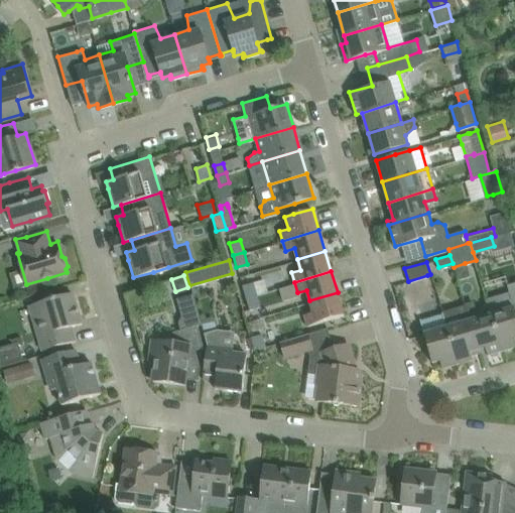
[(509,290),(486,297),(491,311),(502,349),(514,345),(514,338),(514,337),(514,280),(507,283),(509,290)]
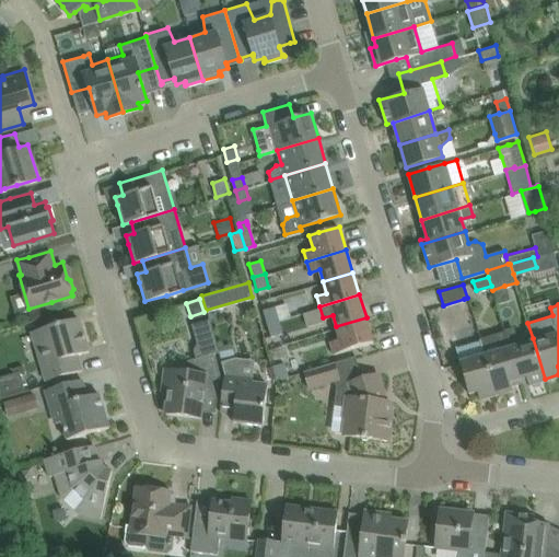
[(274,305),(263,309),(267,323),(278,320),(274,305)]
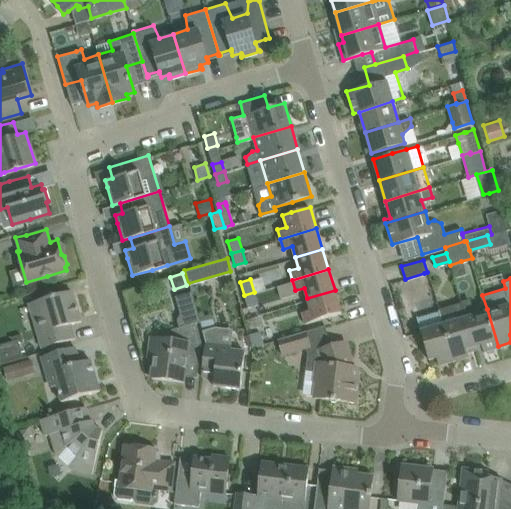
[(41,346),(55,342),(74,337),(70,323),(81,320),(72,290),(28,303),(41,346)]
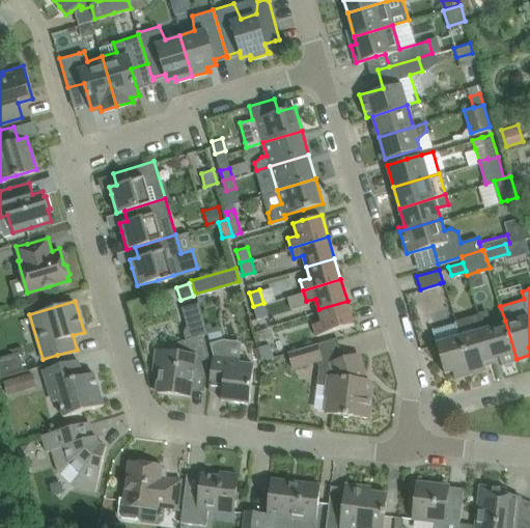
[(207,333),(198,301),(180,306),(186,325),(183,331),(185,338),(201,333),(202,333),(202,334),(207,333)]
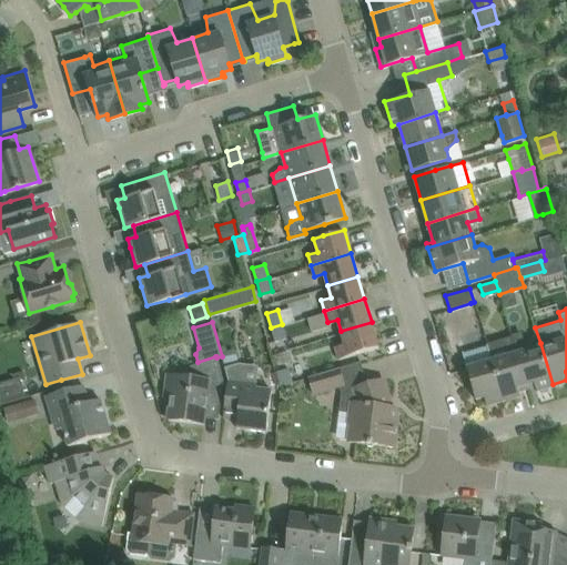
[(338,357),(357,352),(378,346),(372,322),(341,331),(344,343),(335,346),(338,357)]
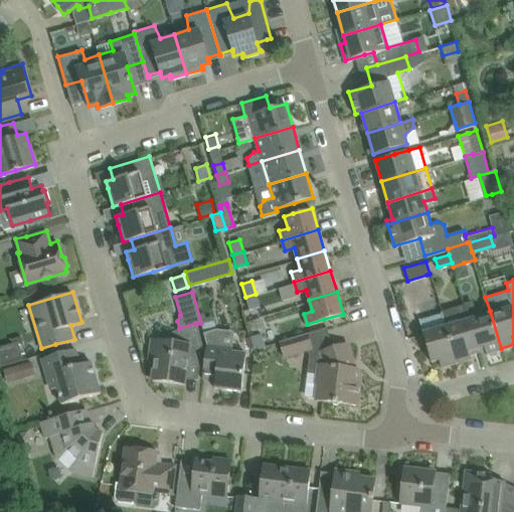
[(255,294),(245,297),(248,308),(259,305),(255,294)]
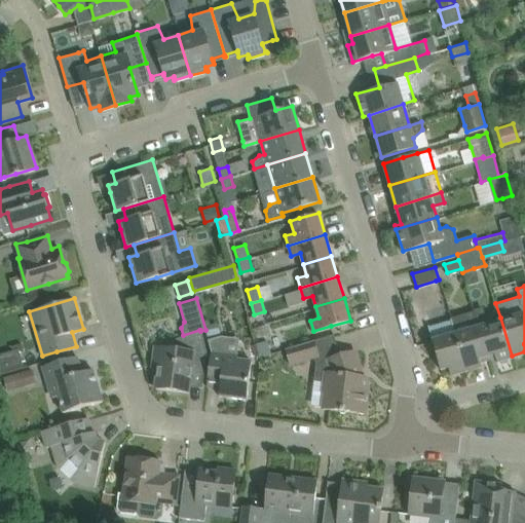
[(486,318),(484,314),(483,307),(473,310),(475,316),(486,355),(494,352),(496,361),(511,356),(500,318),(490,321),(486,318)]
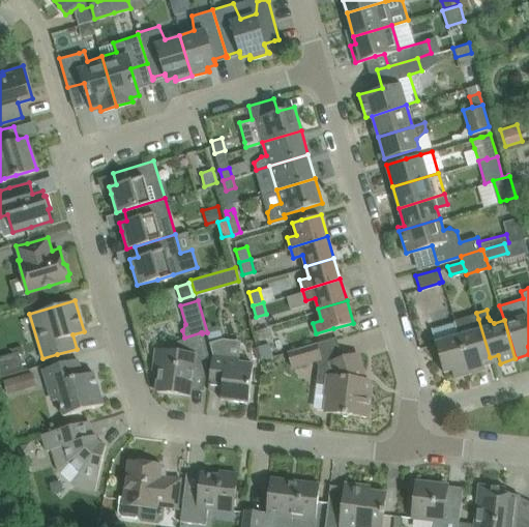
[(482,359),(490,357),(478,319),(478,321),(471,323),(472,329),(459,333),(469,372),(485,368),(482,359)]
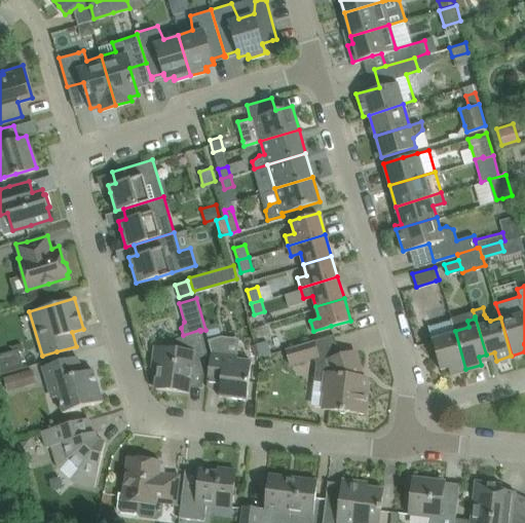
[(465,369),(455,331),(451,319),(427,326),(429,331),(440,368),(448,366),(450,374),(465,369)]
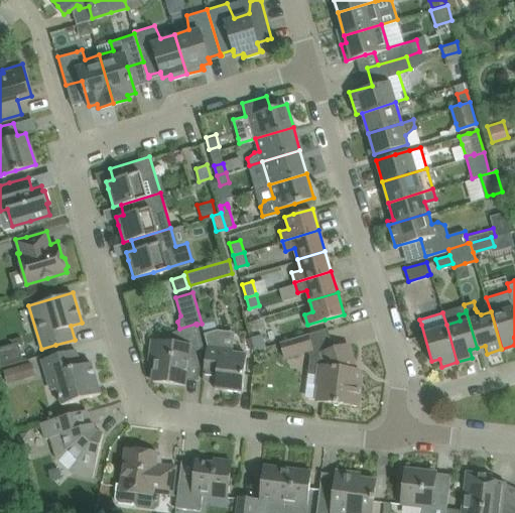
[(249,321),(251,329),(262,327),(259,317),(249,321)]
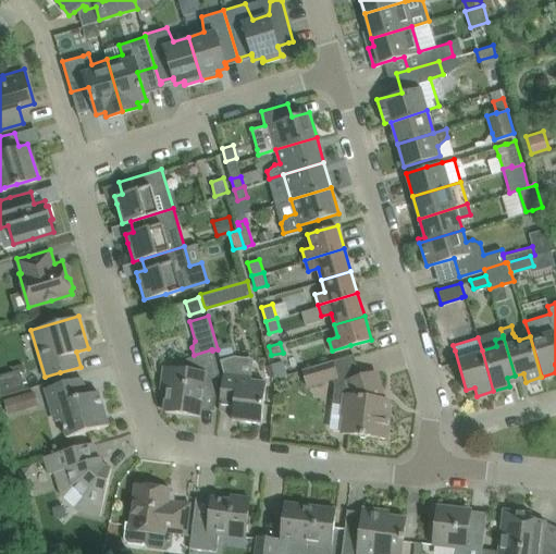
[(215,394),(219,372),(219,371),(212,351),(212,349),(211,349),(207,352),(186,358),(184,369),(164,366),(161,386),(168,386),(164,410),(199,415),(201,392),(215,394)]
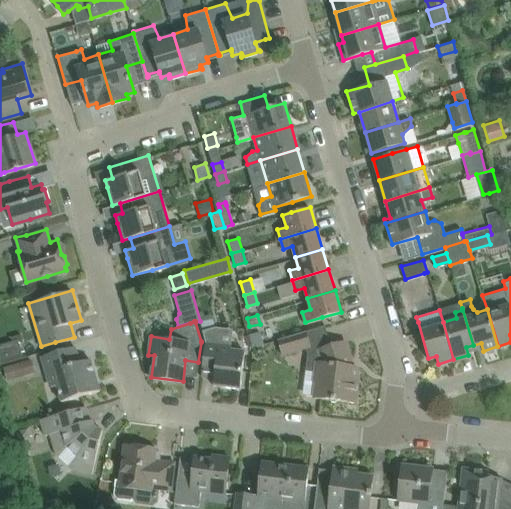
[(214,376),(213,380),(213,384),(220,385),(240,387),(242,368),(244,350),(230,348),(230,344),(225,343),(219,342),(214,326),(202,329),(205,341),(201,375),(214,376)]
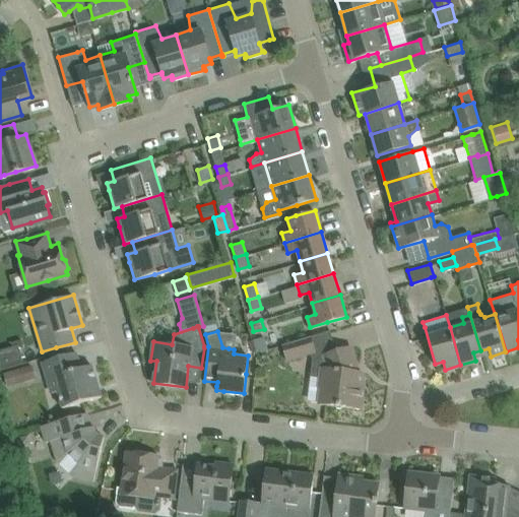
[(263,335),(252,339),(256,350),(267,346),(263,335)]
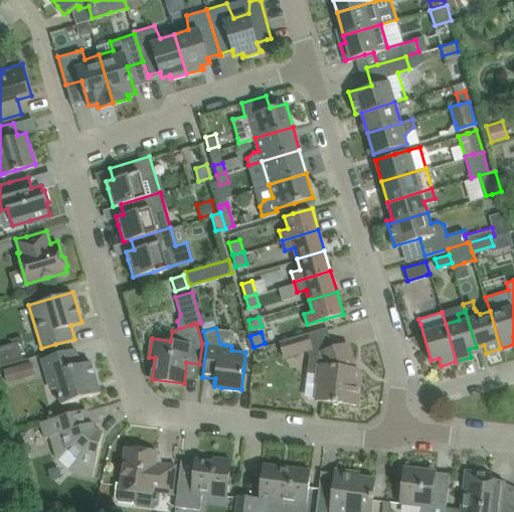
[(311,347),(306,332),(279,340),(283,356),(311,347)]
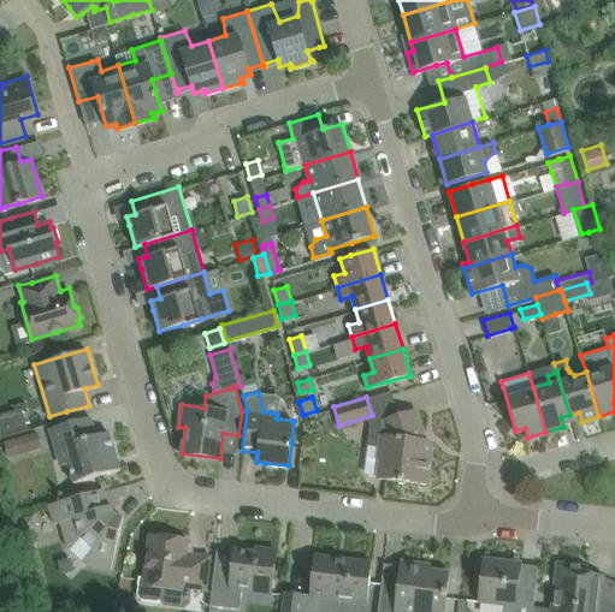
[(0,431),(25,423),(21,408),(0,413),(0,431)]
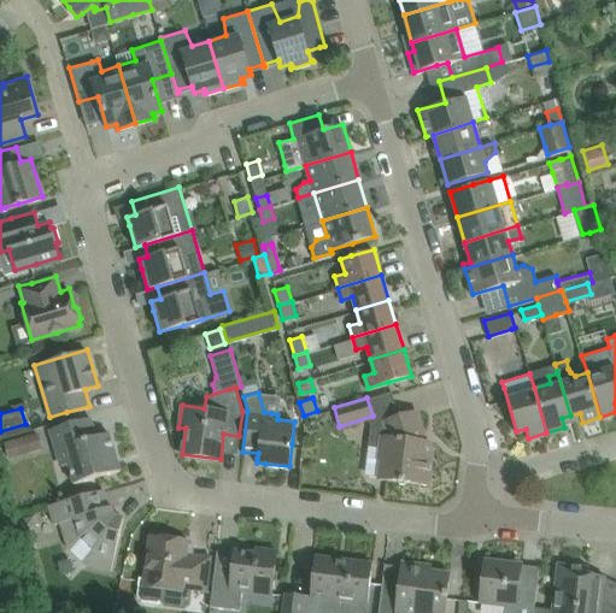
[(368,440),(368,444),(382,446),(379,475),(379,477),(427,483),(432,453),(429,453),(429,448),(430,440),(418,438),(420,431),(422,430),(416,410),(370,423),(368,440)]
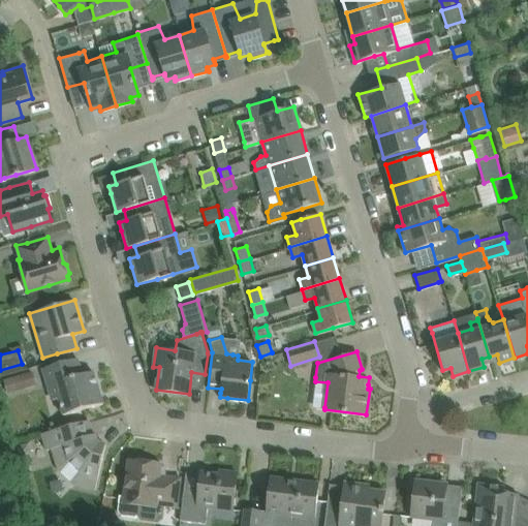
[(63,414),(83,408),(102,402),(93,370),(82,373),(76,357),(42,367),(50,395),(57,393),(63,414)]
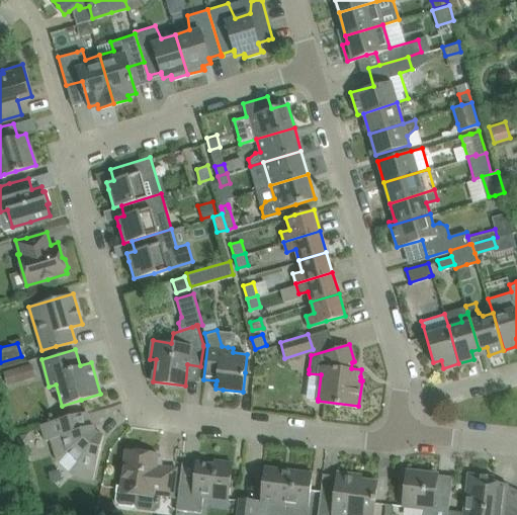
[(30,361),(21,364),(25,377),(34,374),(30,361)]
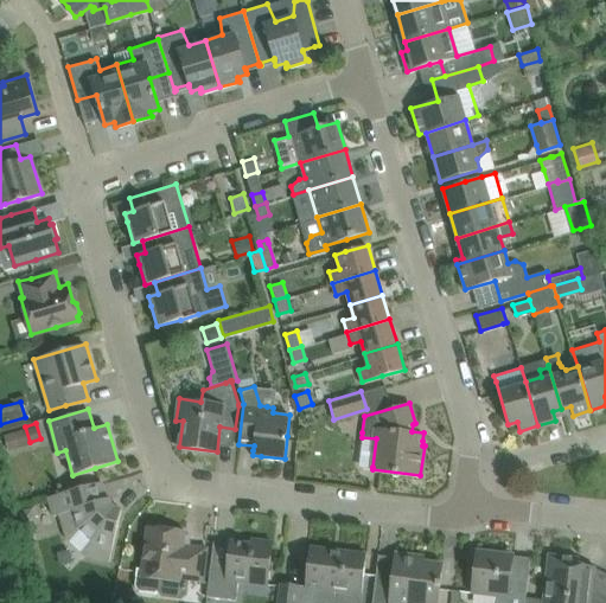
[(106,498),(101,481),(101,480),(77,487),(48,496),(53,515),(59,513),(67,537),(84,553),(108,559),(115,532),(121,508),(120,508),(119,511),(113,510),(108,505),(107,499),(109,498),(109,496),(106,498)]
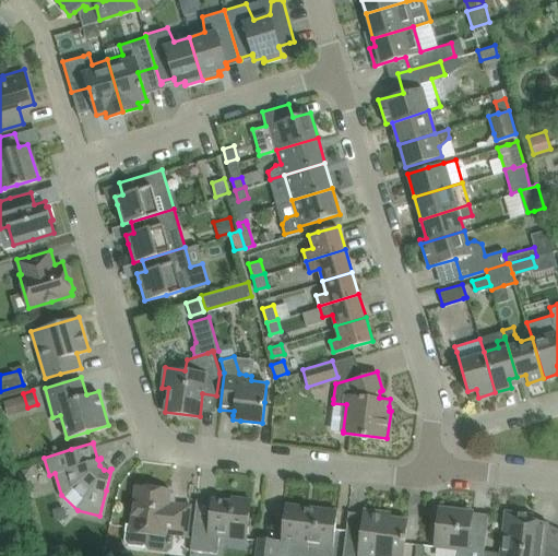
[(32,465),(15,471),(20,486),(21,486),(28,484),(28,482),(33,480),(32,474),(34,473),(32,465)]
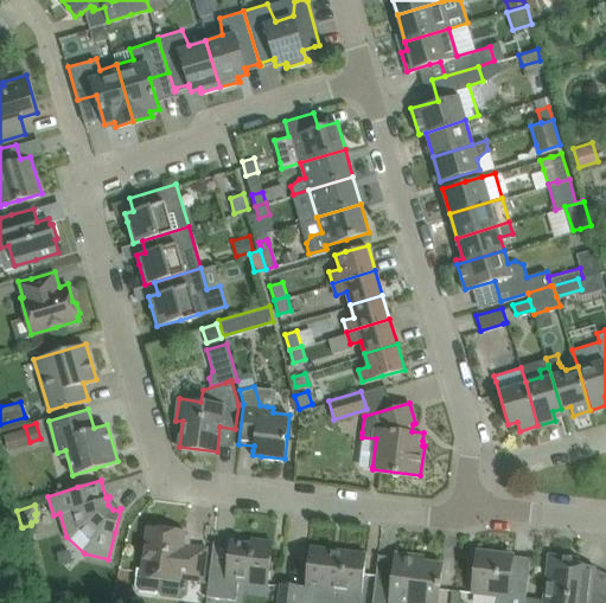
[(158,588),(159,578),(179,581),(179,577),(203,581),(206,546),(184,544),(185,531),(146,526),(141,568),(135,568),(134,584),(138,590),(154,591),(158,588)]
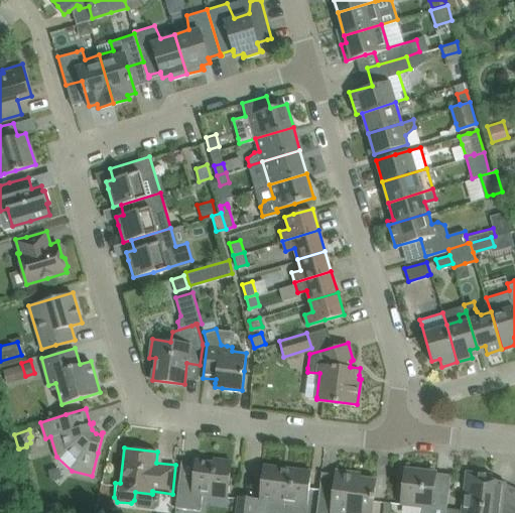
[(176,498),(175,506),(200,509),(202,493),(203,488),(224,491),(223,496),(226,496),(228,480),(231,460),(213,458),(213,462),(196,460),(194,480),(178,478),(176,498)]
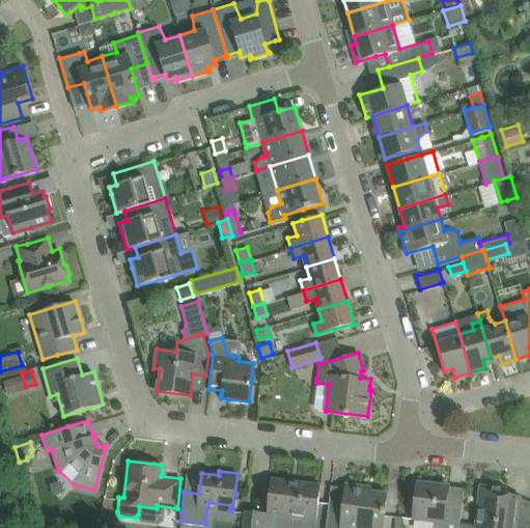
[(317,504),(319,483),(271,477),(268,498),(267,512),(261,511),(259,527),(290,527),(293,517),(315,519),(317,504)]
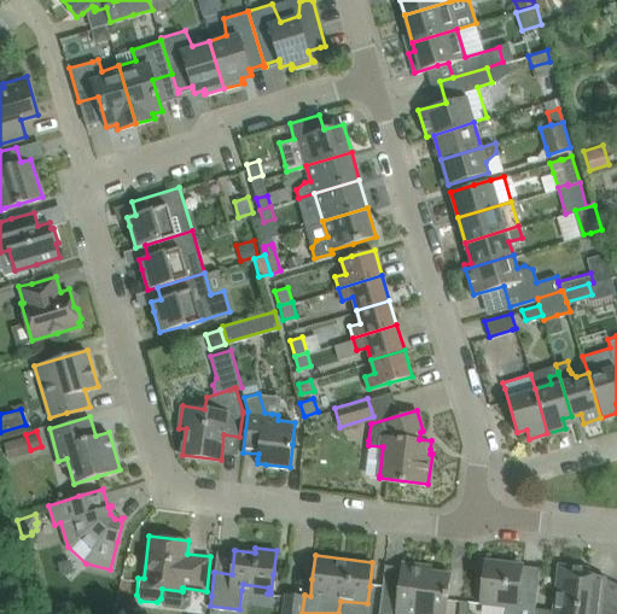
[(534,613),(536,590),(519,588),(522,563),(484,559),(479,602),(505,604),(504,613),(534,613)]
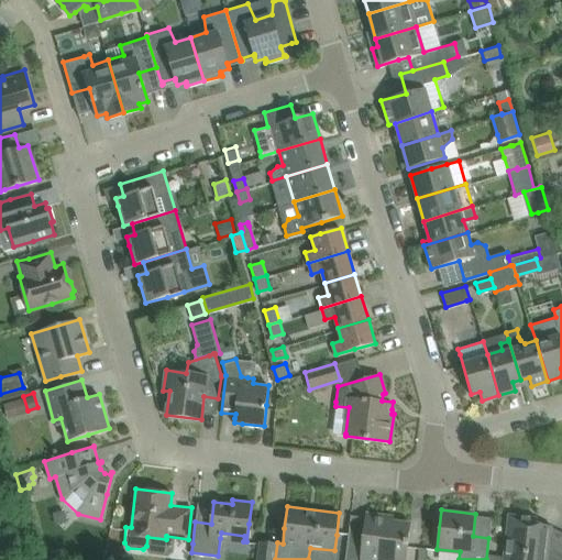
[(405,559),(407,544),(410,522),(392,519),(393,515),(366,512),(363,537),(350,536),(351,528),(349,528),(344,559),(405,559)]
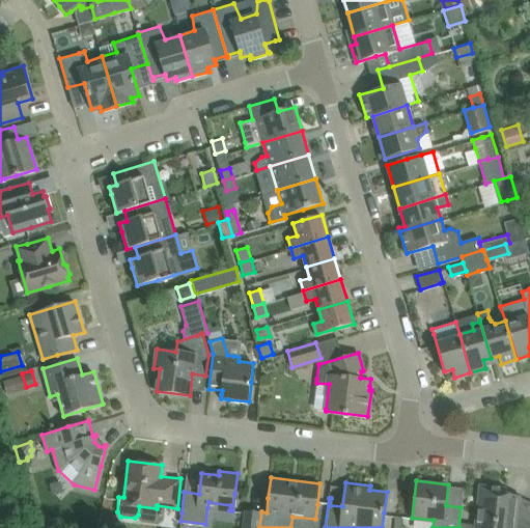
[(458,527),(529,527),(529,523),(518,518),(520,496),(520,495),(505,493),(506,488),(479,484),(477,505),(475,524),(459,522),(458,527)]
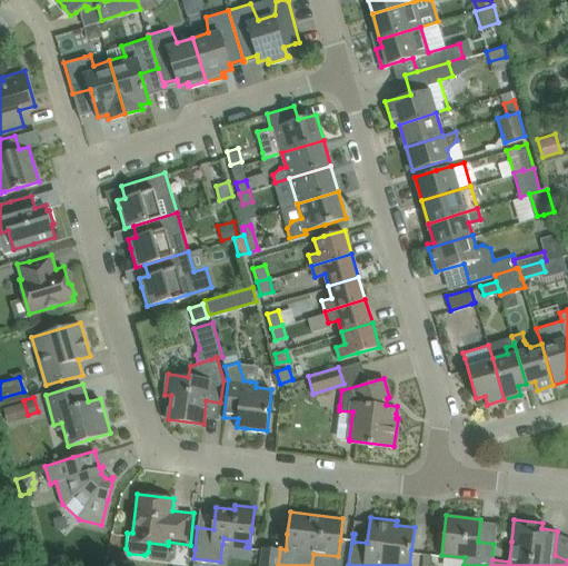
[(259,565),(278,565),(280,548),(261,546),(259,565)]
